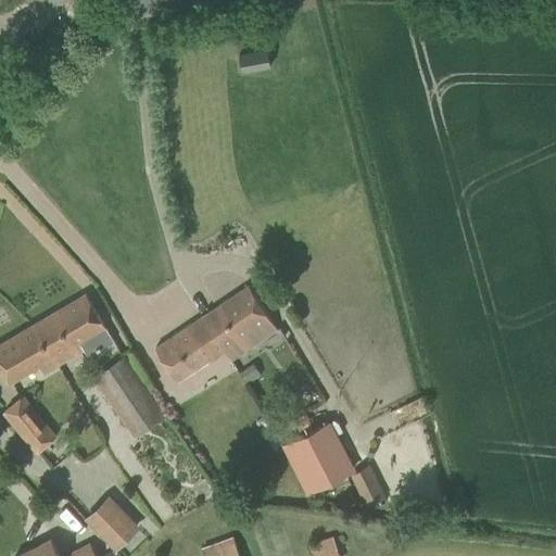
[(270,65),(267,49),(239,54),(242,71),(270,65)]
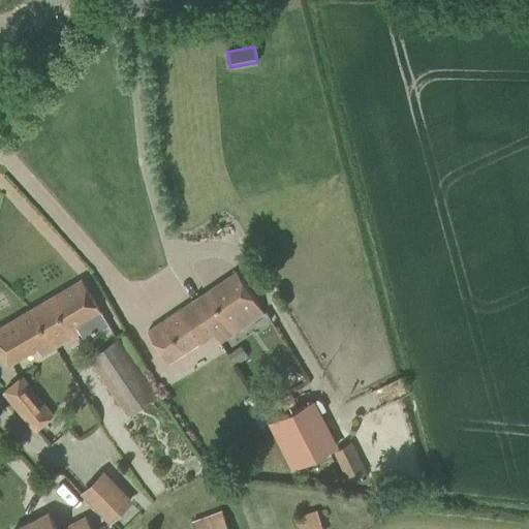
[(237,272),(192,301),(215,334),(220,343),(265,313),(237,272)]
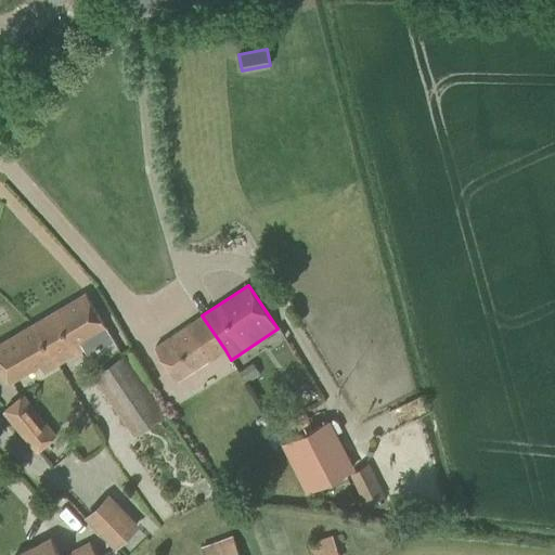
[(86,293),(34,323),(54,357),(65,350),(68,357),(84,348),(88,355),(94,351),(113,340),(86,293)]
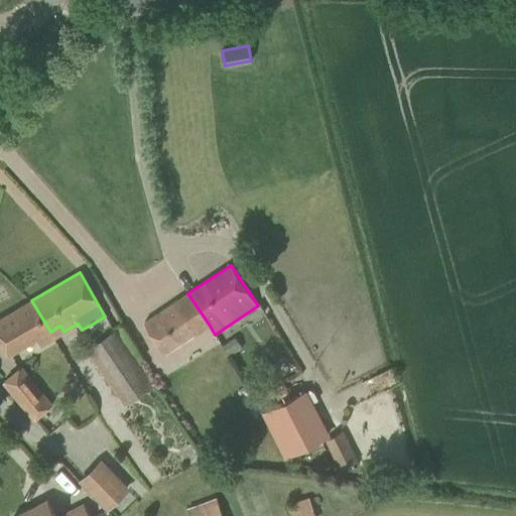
[(210,326),(187,293),(144,323),(155,340),(162,354),(194,335),(194,336),(210,326)]
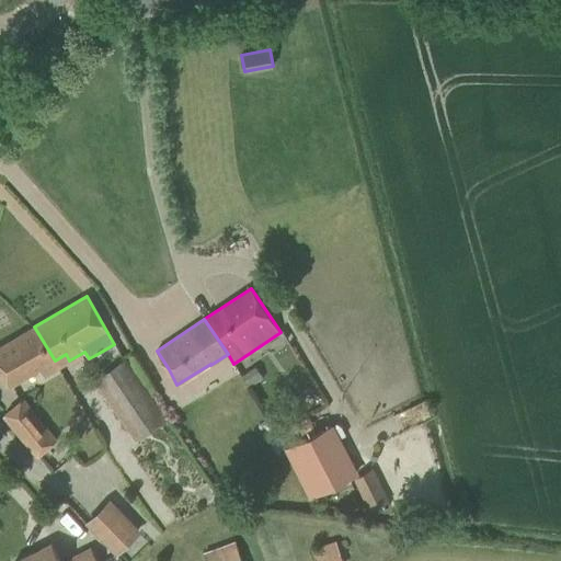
[(55,361),(34,327),(0,346),(0,369),(10,387),(55,361)]
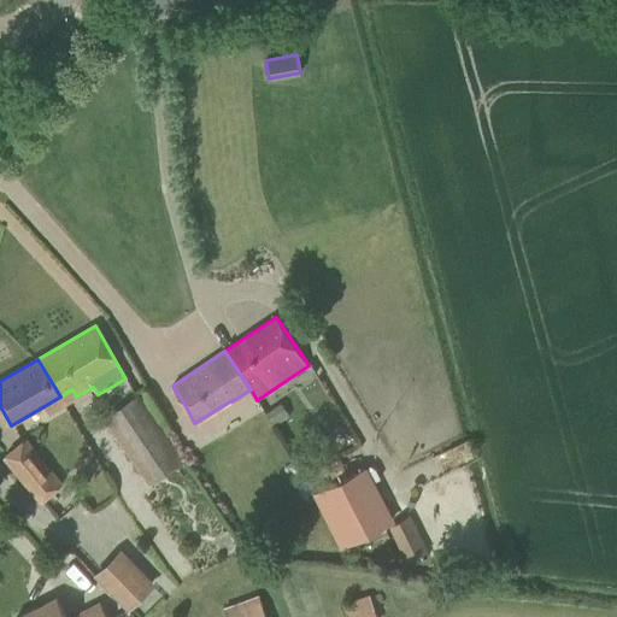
[(103,417),(147,485),(184,459),(139,393),(103,417)]
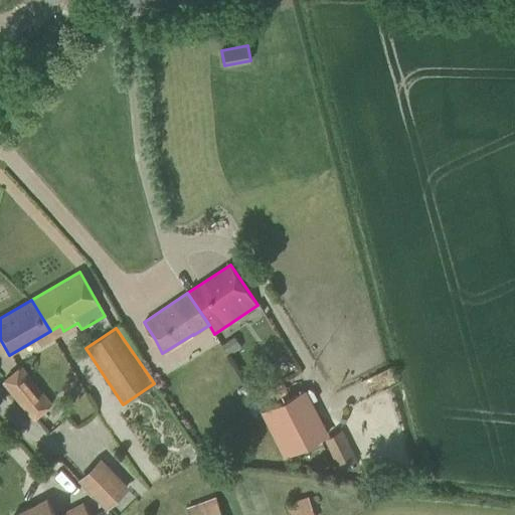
[(4,381),(12,390),(34,418),(51,404),(21,367),(4,381)]
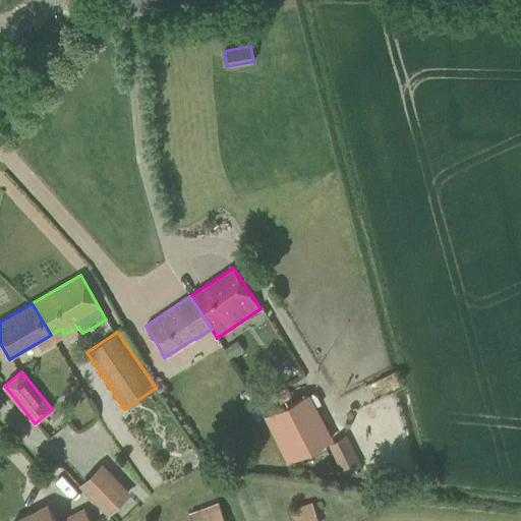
[(330,442),(306,396),(265,416),(288,463),(330,442)]
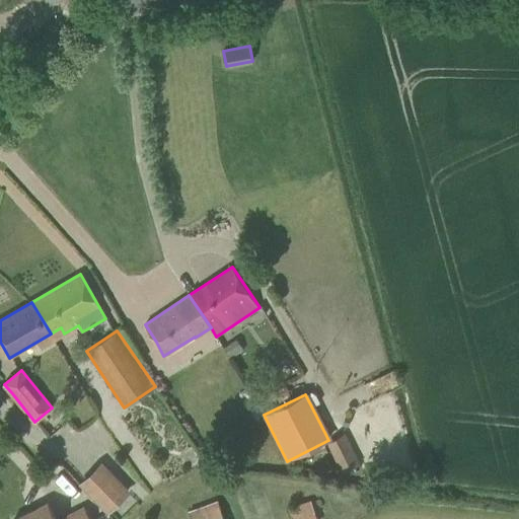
[(326,442),(343,473),(361,464),(346,433),(326,442)]
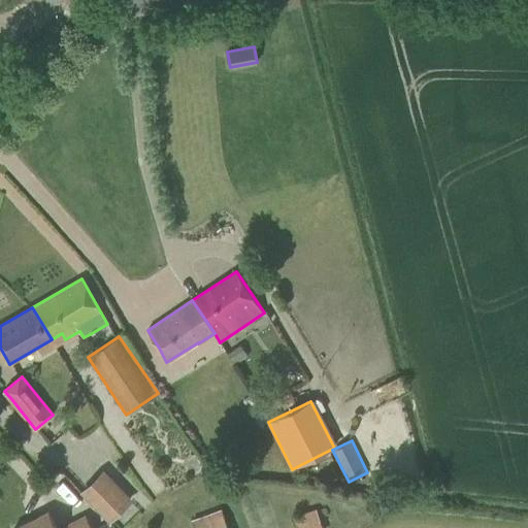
[(188,461),(186,467),(189,472),(195,474),(201,470),(202,464),(199,459),(193,457),(188,461)]
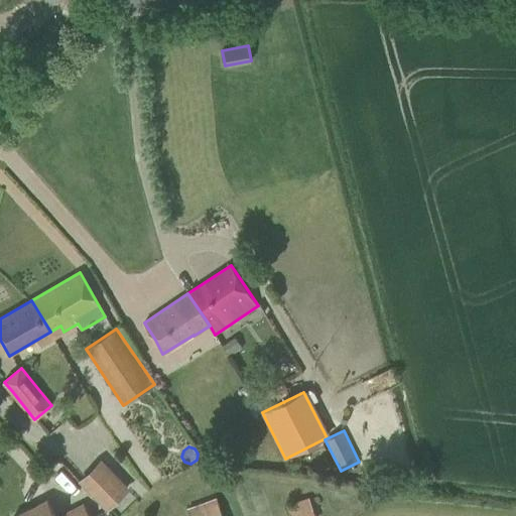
[(129,487),(115,473),(108,480),(122,494),(129,487)]
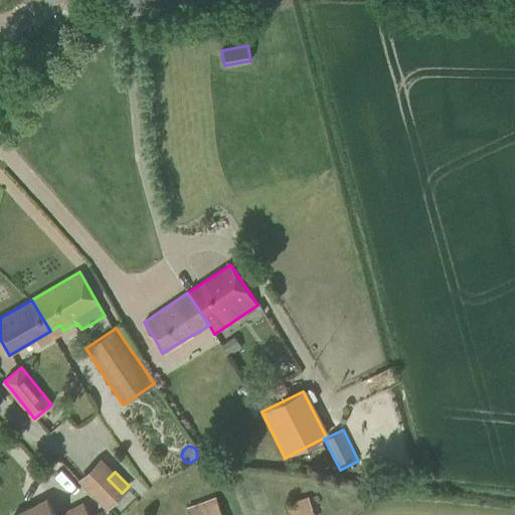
[(315,514),(309,497),(286,505),(289,514),(315,514)]
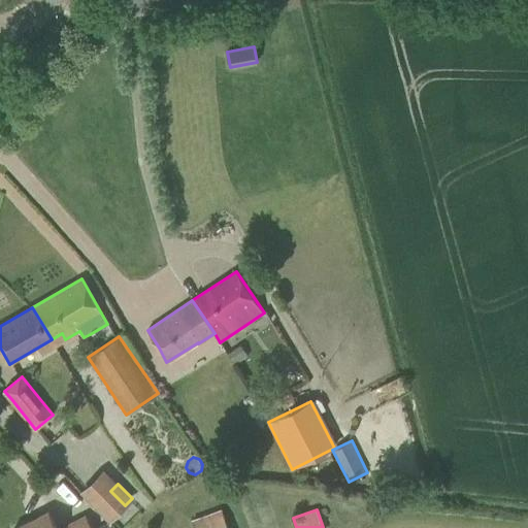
[(57,527),(48,512),(18,527),(91,527),(85,516),(59,527),(57,527)]
